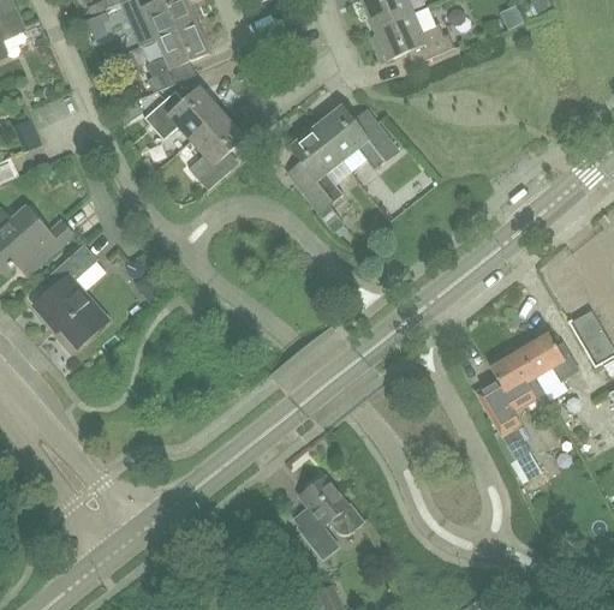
[(0,54),(7,51),(1,37),(22,28),(10,0),(0,0),(0,54)]
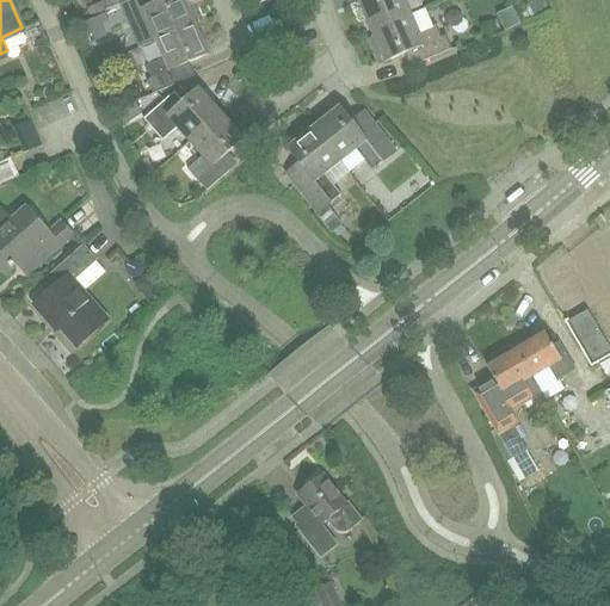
[(121,0),(118,1),(130,29),(149,20),(156,37),(195,22),(185,0),(158,0),(153,2),(152,0),(121,0)]
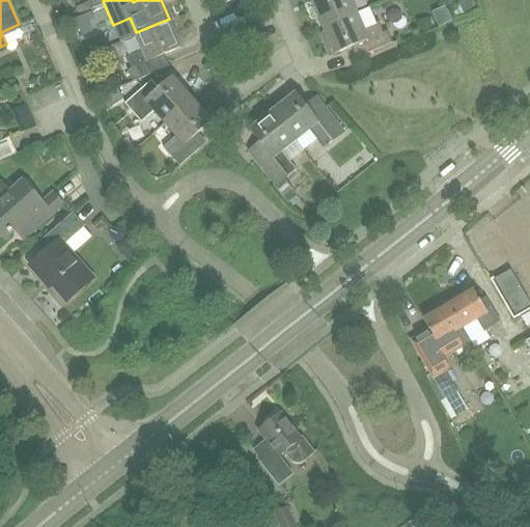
[(313,0),(324,24),(356,10),(352,0),(313,0)]
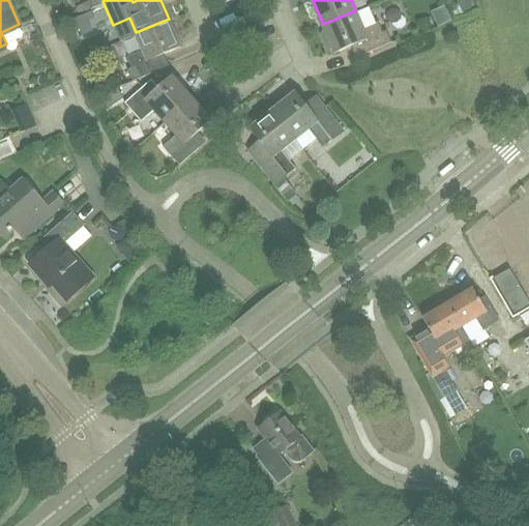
[(378,18),(375,19),(371,7),(365,5),(355,10),(323,24),(334,51),(358,39),(363,52),(392,39),(386,27),(382,29),(378,18)]
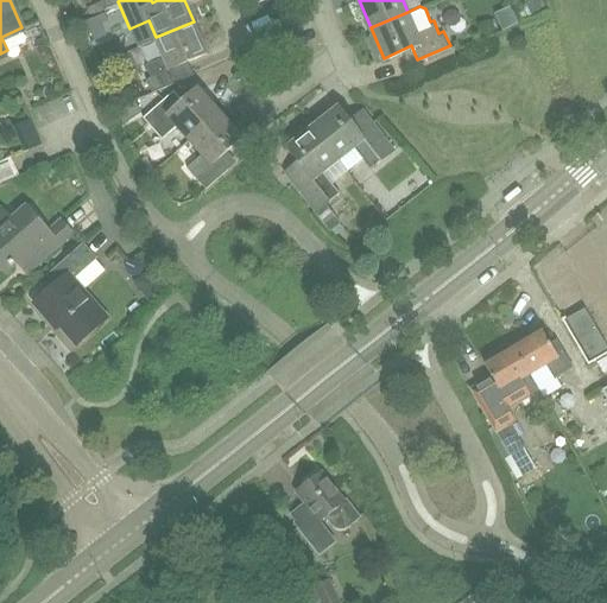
[(207,52),(194,21),(156,37),(163,55),(144,63),(150,76),(145,77),(151,90),(184,76),(178,64),(207,52)]
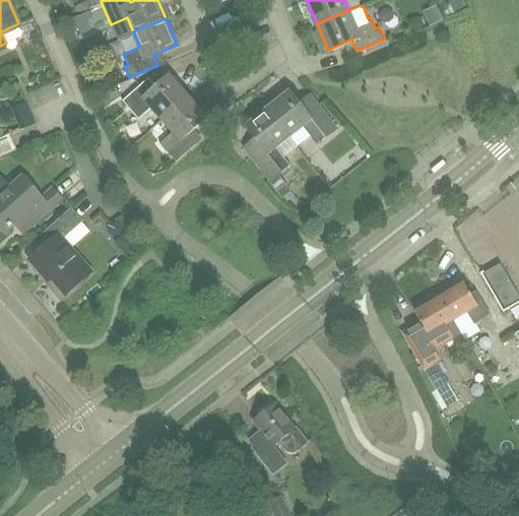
[(161,118),(188,95),(169,74),(149,91),(141,81),(122,99),(138,117),(151,106),(161,118)]
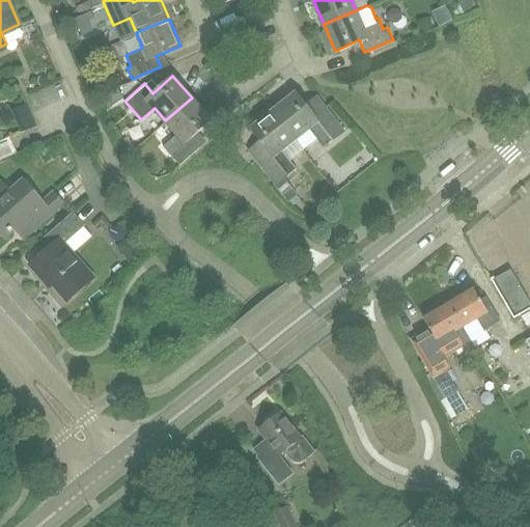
[(296,90),(273,108),(296,138),(309,128),(324,145),(344,129),(324,103),(312,112),(296,90)]
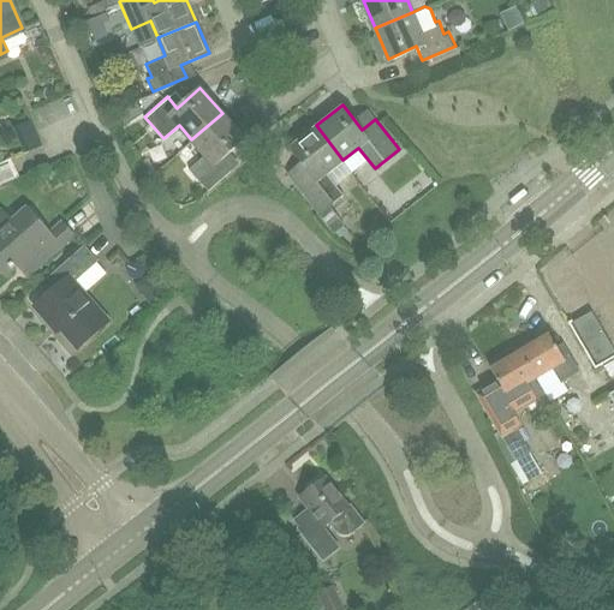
[(244,138),(222,113),(191,139),(203,154),(188,167),(208,190),(231,168),(221,157),(244,138)]
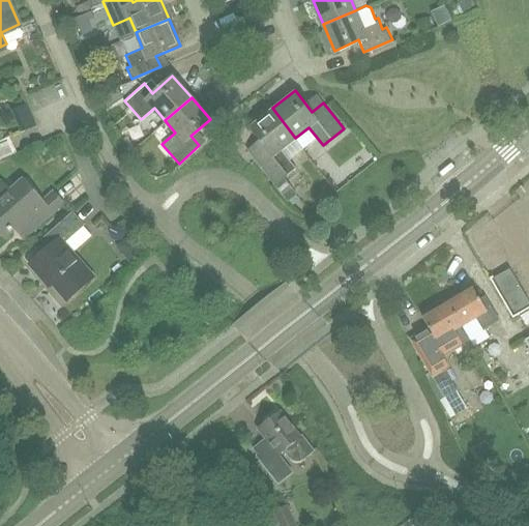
[(282,148),(295,138),(272,108),(250,126),(266,147),(255,156),(274,182),(274,183),(286,200),(297,192),(284,176),(296,166),(282,148)]
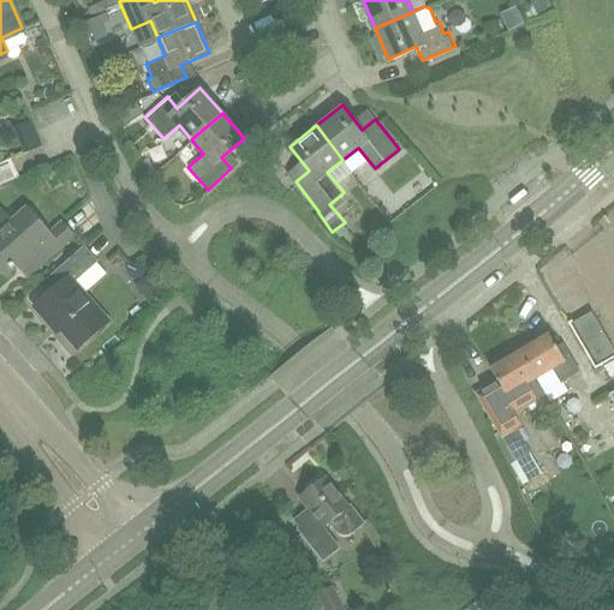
[(0,181),(19,173),(11,156),(0,160),(0,181)]
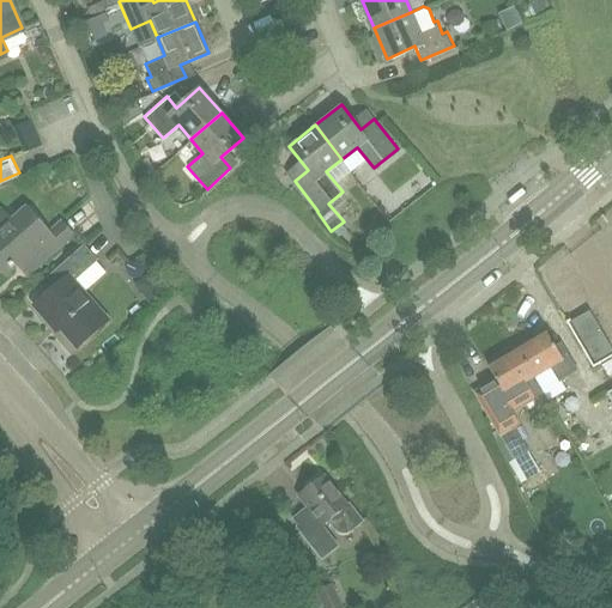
[(41,259),(73,231),(61,218),(47,230),(26,207),(4,226),(0,222),(0,263),(5,269),(30,248),(41,259)]
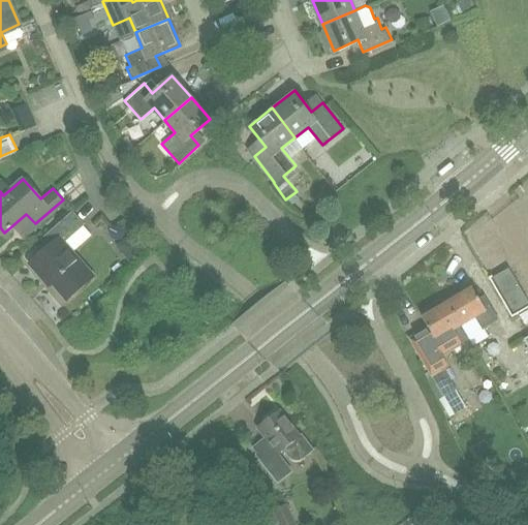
[(63,240),(83,222),(71,210),(40,238),(48,246),(29,263),(42,277),(47,274),(66,297),(92,274),(63,240)]
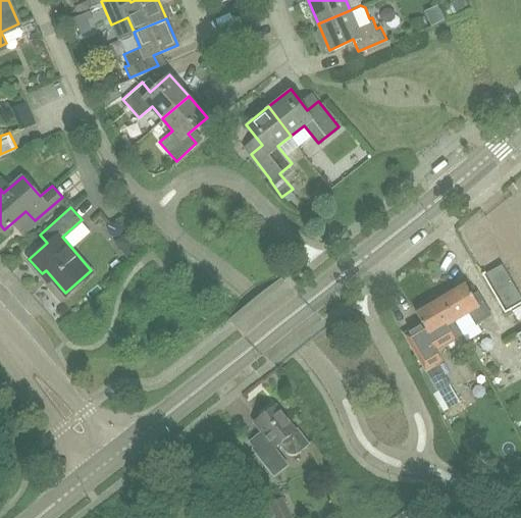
[(485,271),(504,305),(519,297),(501,262),(485,271)]
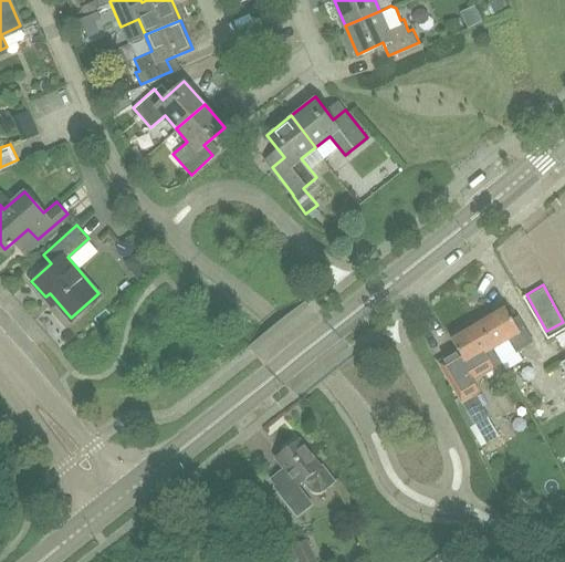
[(503,305),(477,321),(499,360),(500,360),(504,367),(520,358),(515,350),(532,341),(523,326),(518,330),(503,305)]
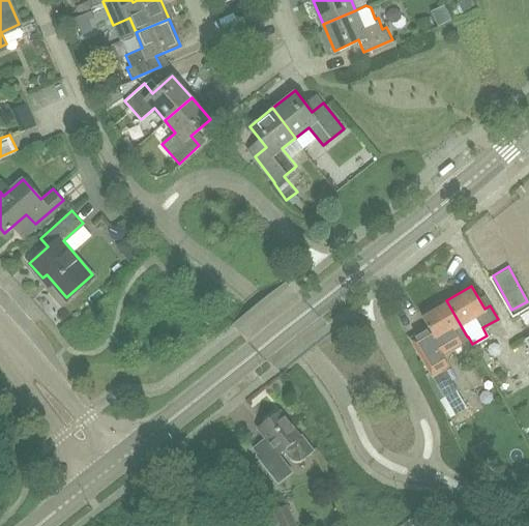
[(421,316),(428,326),(410,335),(431,369),(442,362),(438,353),(467,337),(446,300),(421,316)]
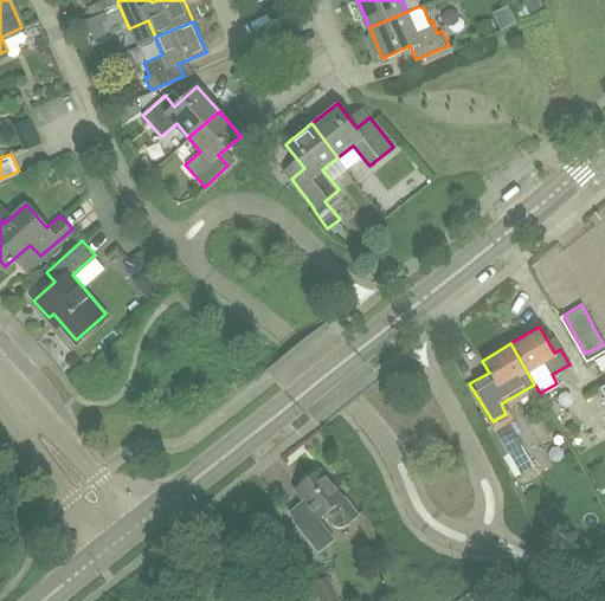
[(604,394),(604,350),(593,357),(600,370),(604,367),(604,381),(600,385),(604,394)]
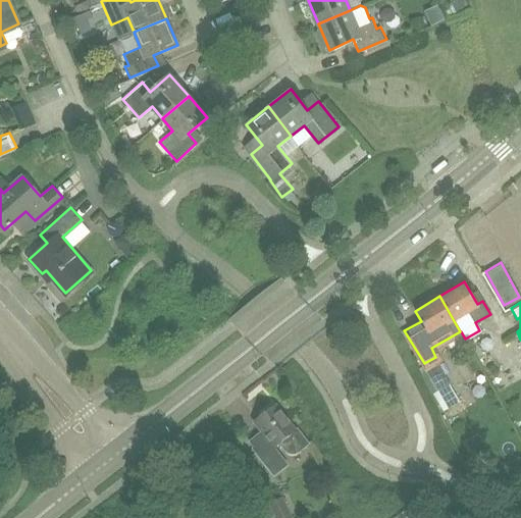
[(424,363),(422,364),(436,390),(450,381),(435,357),(424,363)]
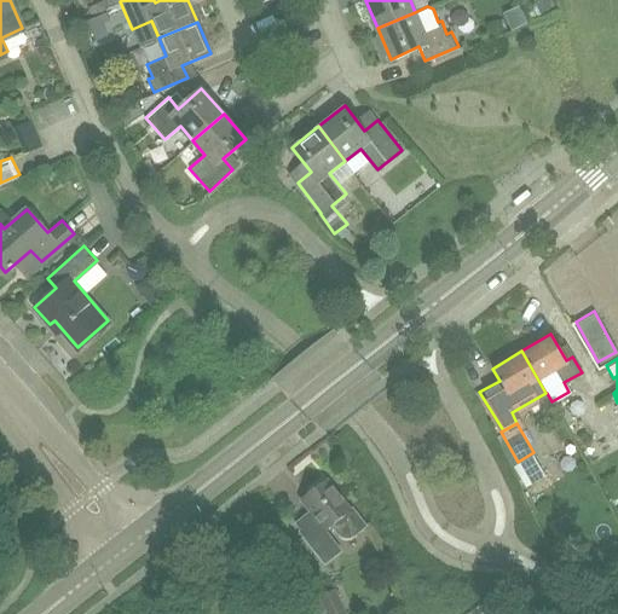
[(325,528),(324,527),(330,523),(336,531),(338,529),(341,532),(345,533),(348,533),(352,531),(353,533),(367,522),(352,504),(348,507),(325,478),(301,496),(311,508),(310,509),(310,508),(295,520),(300,527),(298,528),(317,551),(324,545),(323,544),(325,540),(328,537),(327,532),(325,528)]
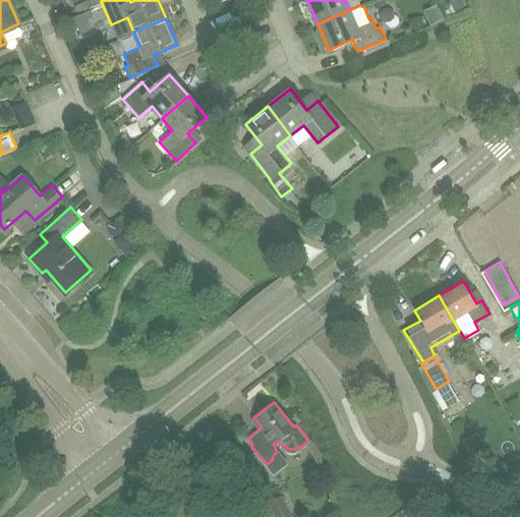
[(292,516),(282,494),(267,501),(275,516),(292,516)]
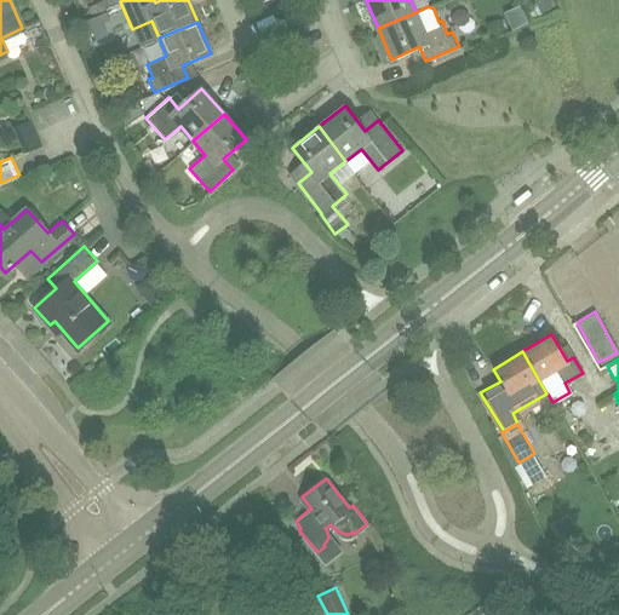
[(483,602),(473,610),(475,614),(492,614),(493,614),(483,602)]
